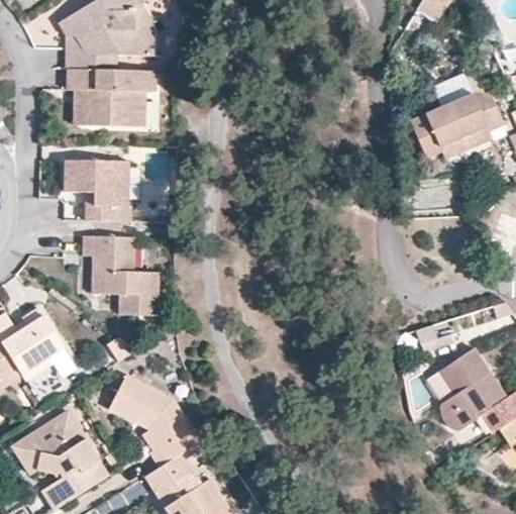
[(97,0),(61,21),(68,32),(76,33),(87,53),(117,53),(143,54),(144,27),(134,27),(134,9),(143,4),(141,0),(97,0)]
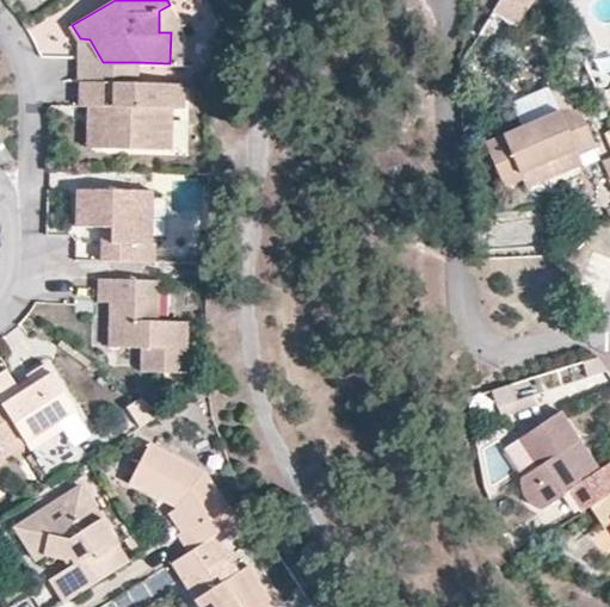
[(516,17),(525,0),(493,0),(492,2),(516,17)]
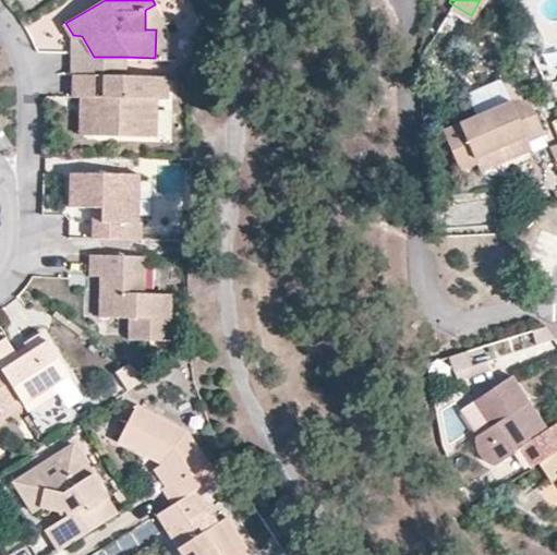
[(167,22),(155,4),(145,10),(145,29),(156,29),(155,58),(166,58),(167,22)]
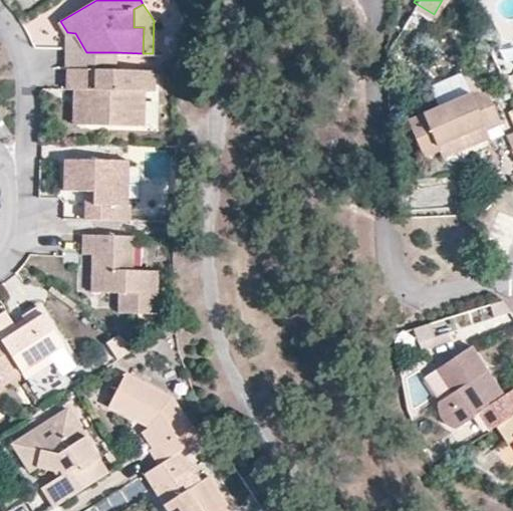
[(67,32),(65,66),(67,66),(114,67),(116,52),(86,52),(75,33),(67,32)]
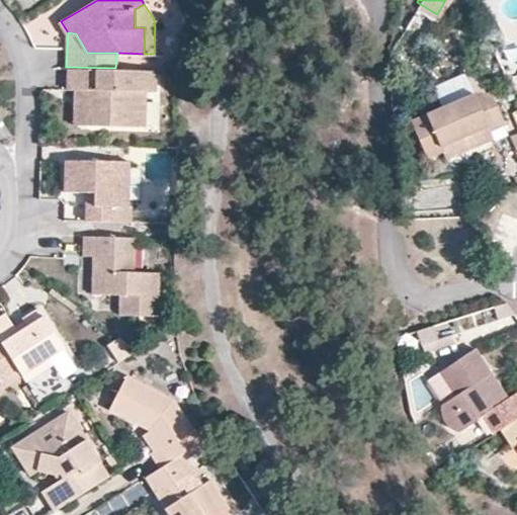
[(155,92),(156,69),(115,68),(68,67),(67,88),(76,88),(87,88),(86,124),(143,126),(144,91),(155,92)]
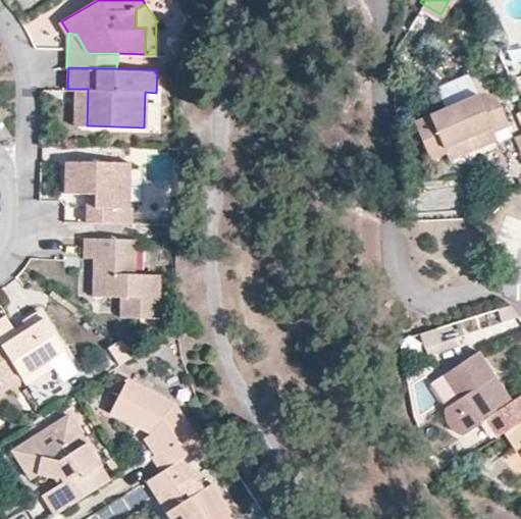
[(469,75),(475,90),(489,84),(484,69),(469,75)]
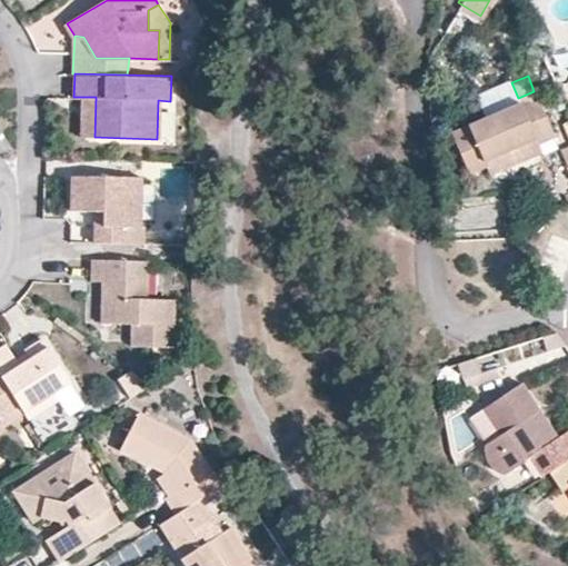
[(518,98),(449,128),(468,168),(484,160),(482,157),(531,136),(534,140),(536,139),(551,132),(534,91),(518,98)]
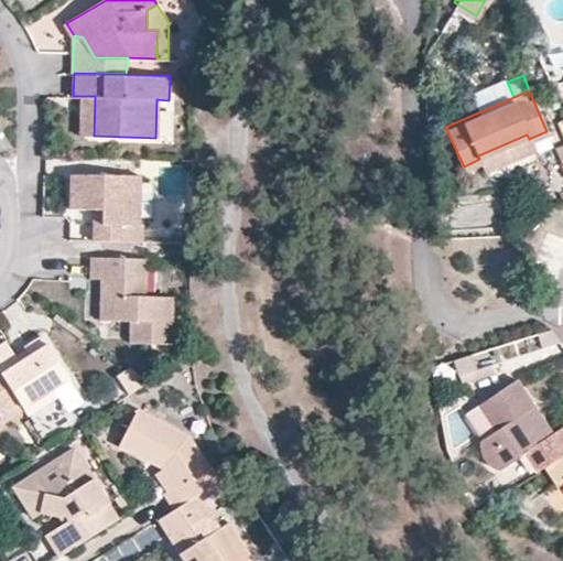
[(82,136),(94,136),(95,96),(83,96),(82,136)]
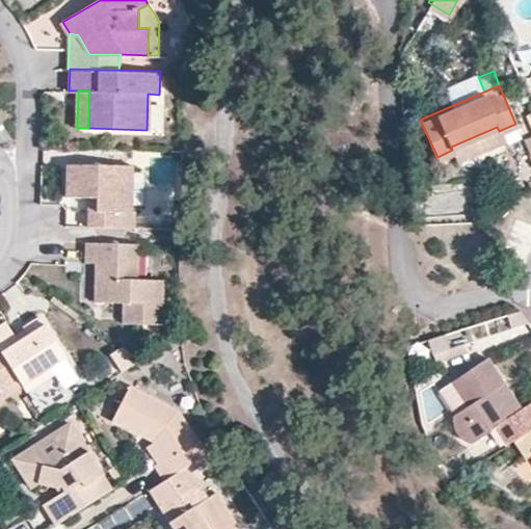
[(451,152),(454,158),(504,138),(501,130),(499,131),(497,127),(451,147),(452,150),(451,152)]
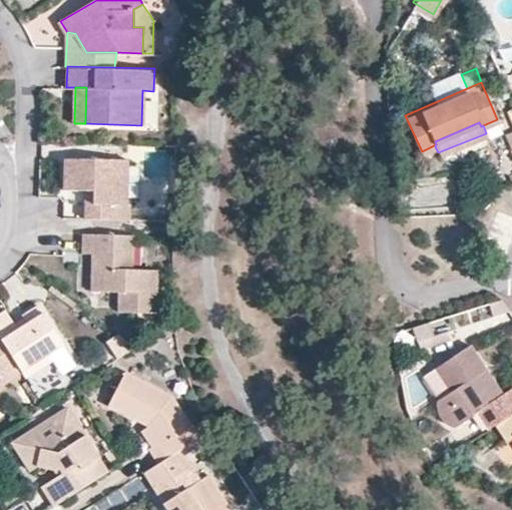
[(85,219),(129,221),(129,204),(125,204),(127,159),(65,157),(64,189),(86,190),(95,190),(95,202),(86,202),(85,219)]
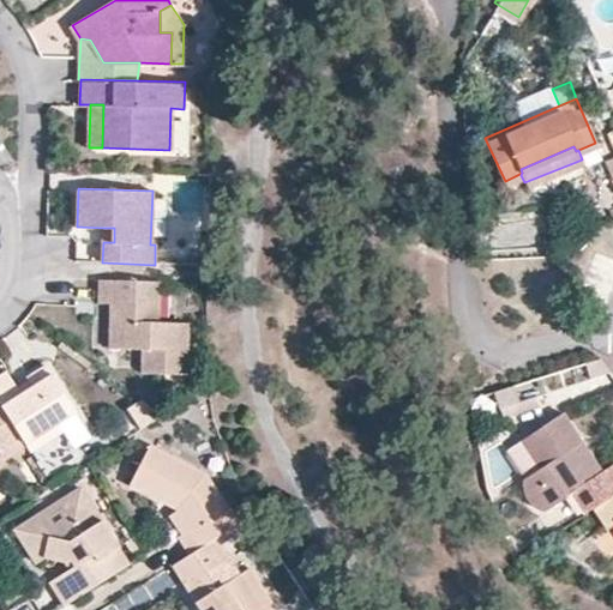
[(114,228),(103,228),(103,242),(114,242),(114,228)]
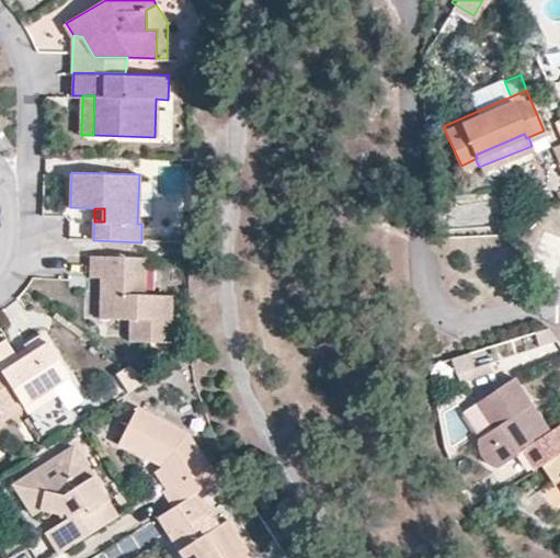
[(144,289),(146,254),(90,252),(90,273),(101,273),(100,315),(130,316),(130,336),(171,337),(173,291),(144,289)]
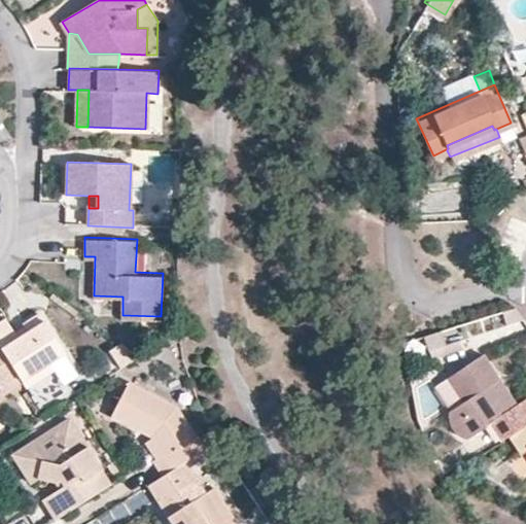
[(0,347),(22,382),(25,387),(54,370),(48,360),(63,351),(39,312),(23,322),(24,324),(27,330),(16,337),(13,332),(5,318),(0,321),(0,347)]
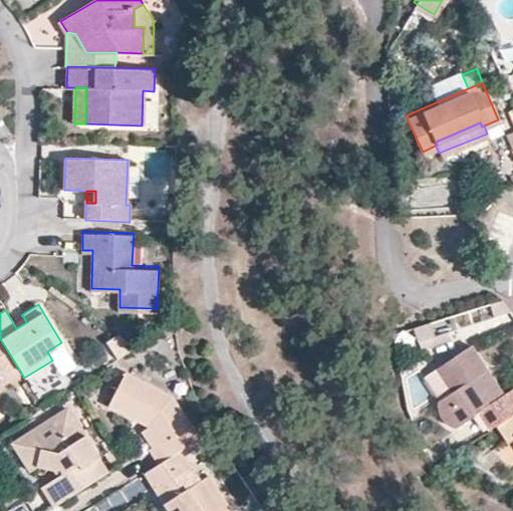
[(26,322),(23,316),(13,323),(16,328),(26,322)]
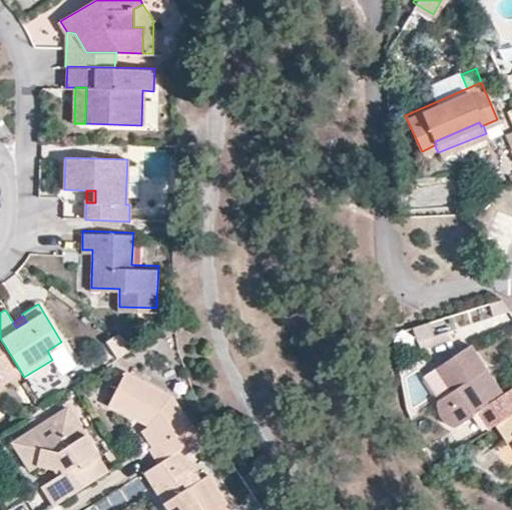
[(428,322),(413,327),(417,342),(433,337),(428,322)]
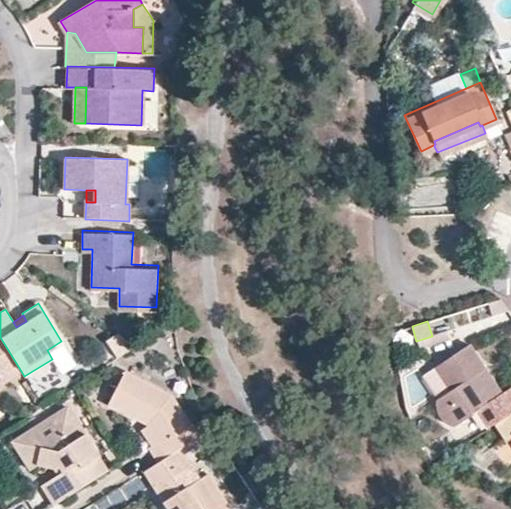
[(450,339),(447,331),(432,336),(416,341),(419,349),(450,339)]
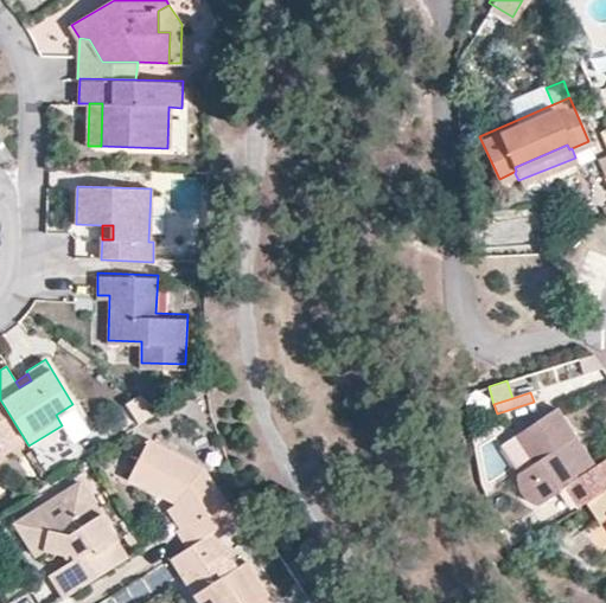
[(134,421),(151,411),(139,393),(123,403),(134,421)]
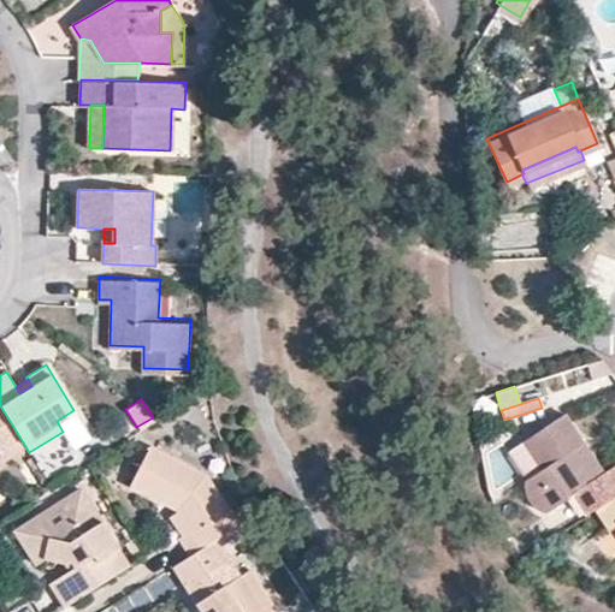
[(0,461),(25,446),(0,405),(0,461)]
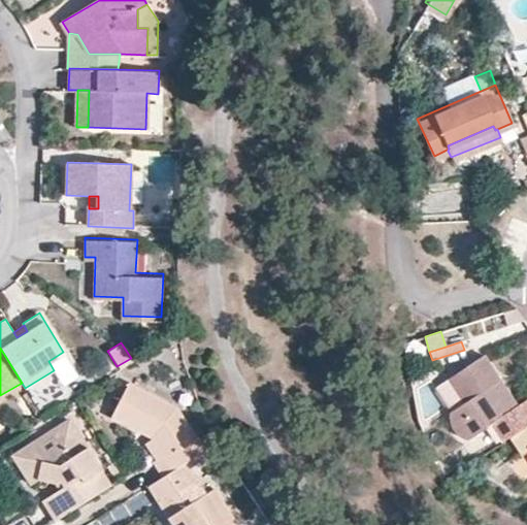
[(493,422),(504,438),(507,437),(526,424),(526,398),(518,404),(509,411),(494,386),(501,381),(484,355),(449,380),(450,382),(439,388),(454,411),(452,412),(451,415),(451,419),(455,425),(459,431),(461,433),(464,435),(466,435),(469,435),(473,434),(493,422)]
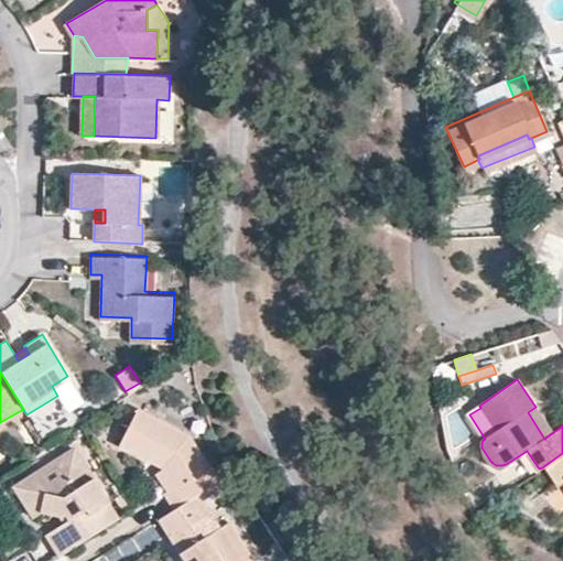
[(544,439),(553,432),(536,407),(528,412),(544,439)]
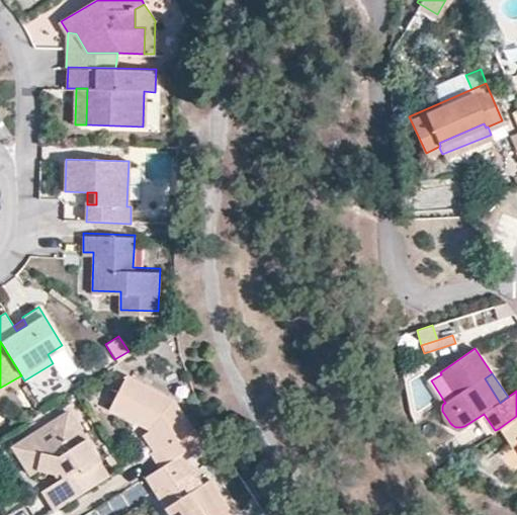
[(180,454),(200,442),(173,400),(125,375),(117,394),(131,401),(122,416),(140,424),(143,418),(151,422),(147,429),(148,431),(158,446),(151,450),(148,452),(158,468),(180,454)]
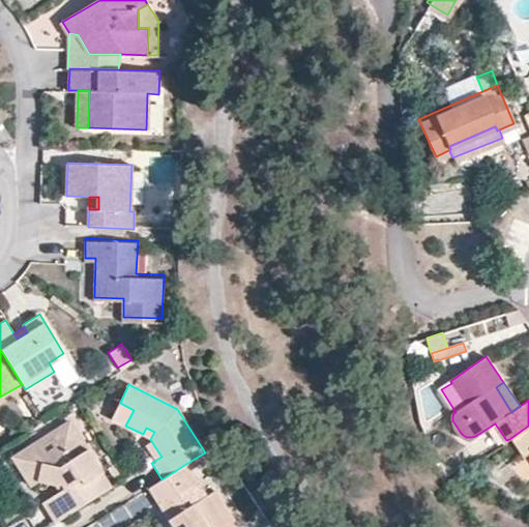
[(134,410),(120,403),(112,418),(125,426),(134,410)]
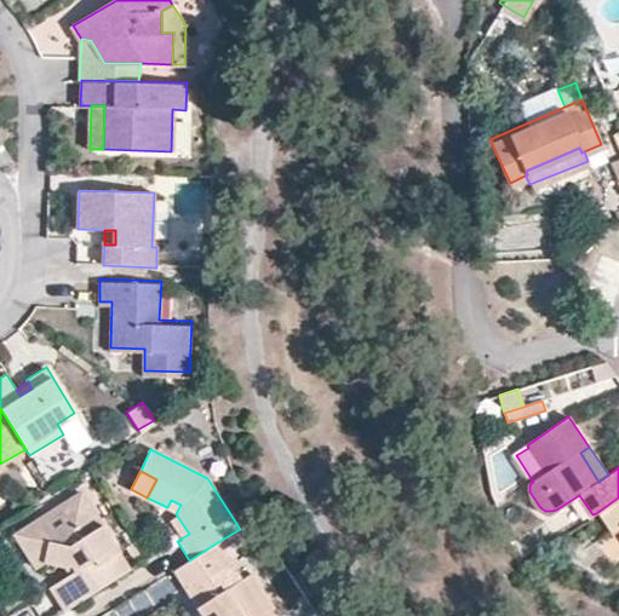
[(58,507),(92,514),(80,494),(58,507)]
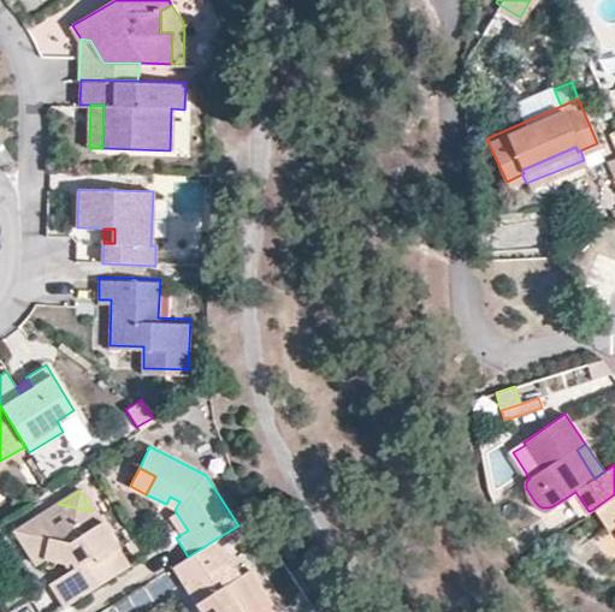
[(614,494),(592,510),(605,530),(614,523),(614,494)]
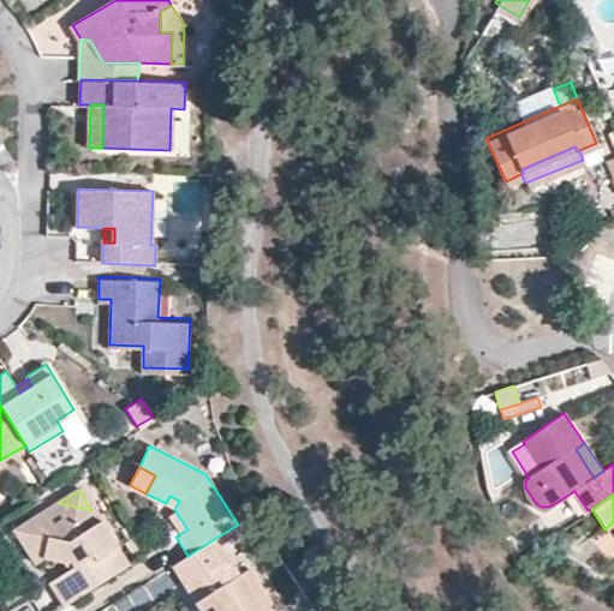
[(170,496),(166,503),(174,508),(174,509),(179,501),(170,496)]
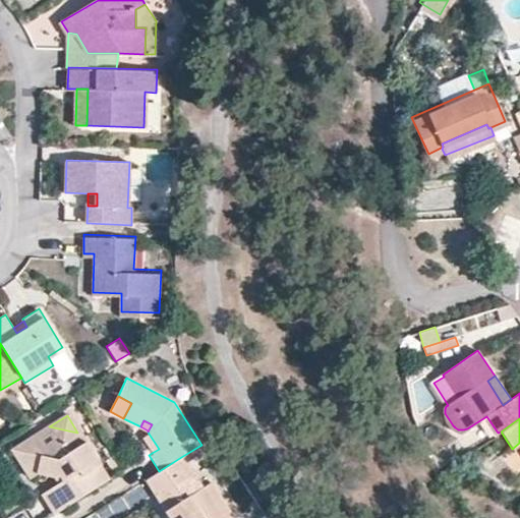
[(43,494),(55,513),(94,487),(85,474),(99,466),(77,433),(49,426),(30,439),(41,458),(36,475),(54,480),(60,476),(63,481),(43,494)]
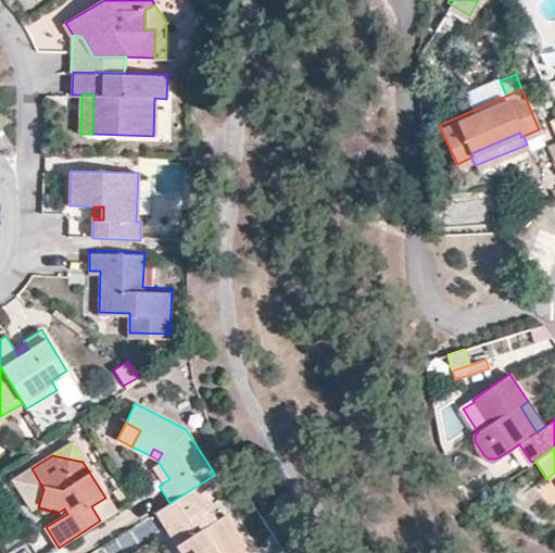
[(152,467),(162,484),(169,479),(159,463),(152,467)]
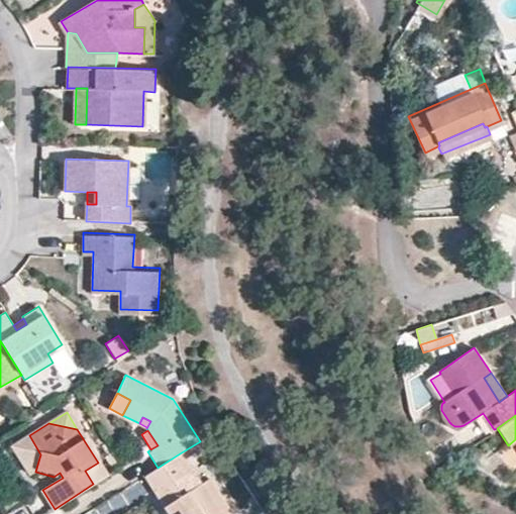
[(30,475),(35,472),(40,454),(29,435),(14,445),(30,475)]
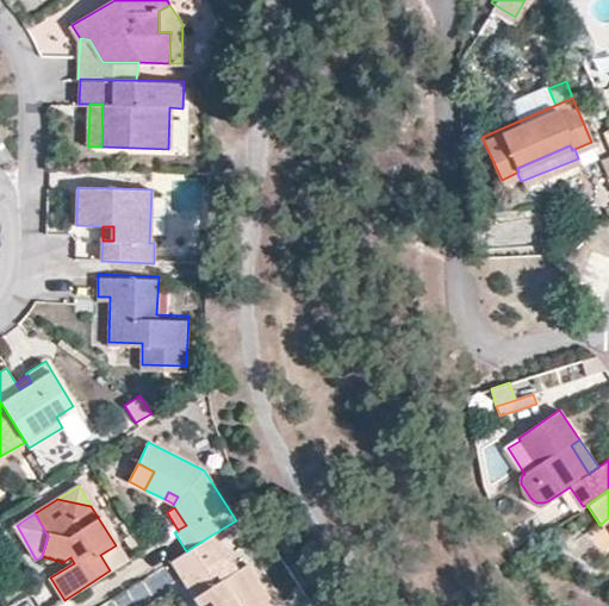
[(227,558),(212,535),(186,551),(169,562),(197,605),(256,605),(237,575),(227,558)]
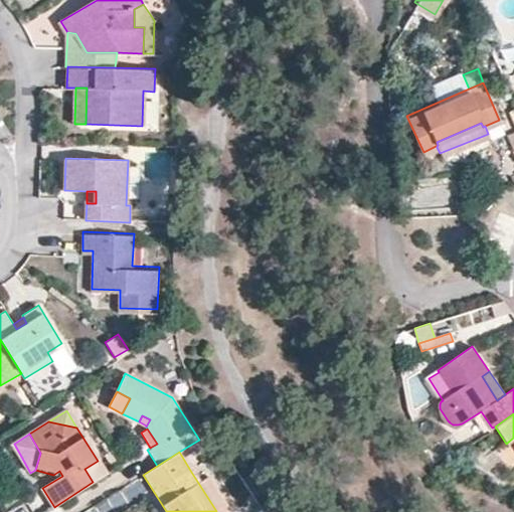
[(84,469),(93,482),(106,474),(98,461),(84,469)]
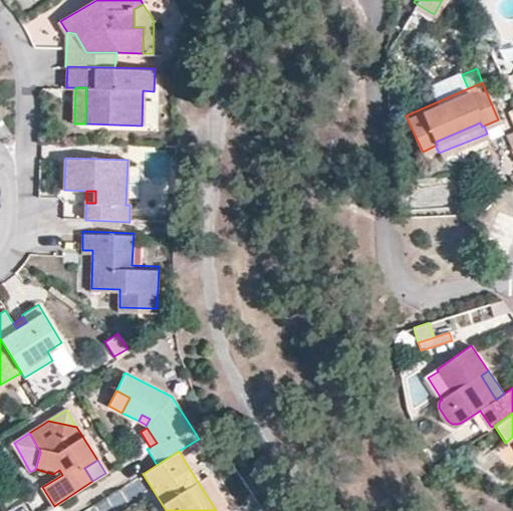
[(200,485),(216,510),(228,510),(208,479),(200,485)]
